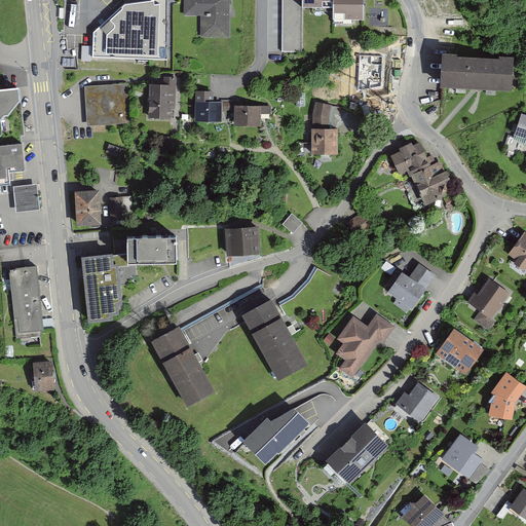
[(147,0),(123,2),(94,32),(92,46),(82,45),(81,61),(149,65),(150,59),(167,61),(172,0),(147,0)]
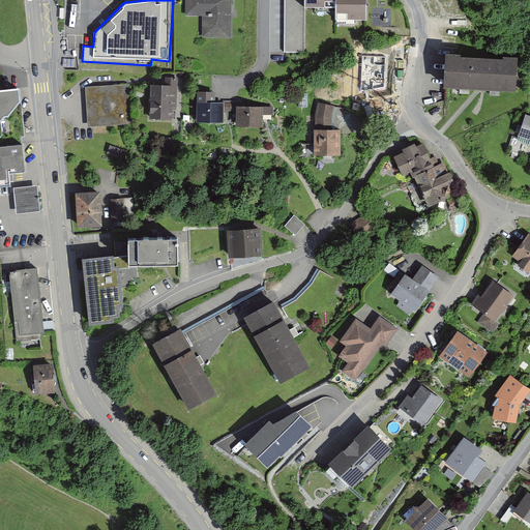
[(233,0),(183,0),(183,18),(207,19),(206,38),(231,39),(233,0)]
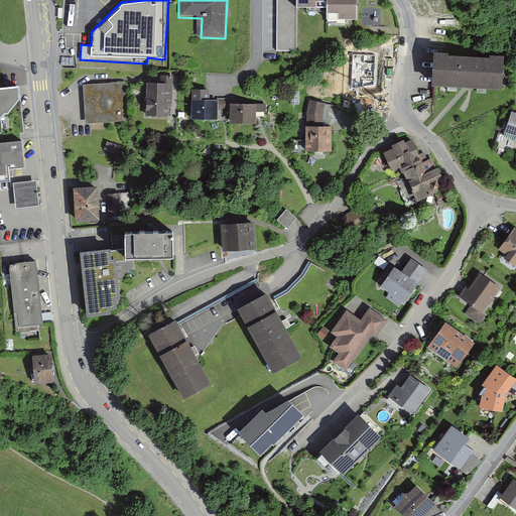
[(277,0),(277,49),(295,49),(296,8),(327,8),(327,22),(348,22),(348,17),(358,17),(358,0),(277,0)]
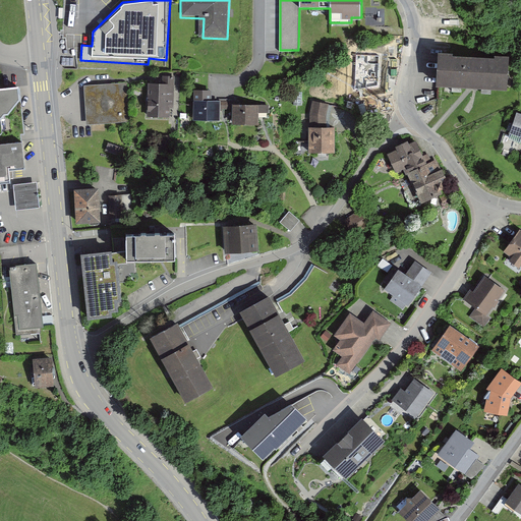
[(453,50),(439,49),(436,83),(452,84),(452,92),(462,92),(463,85),(481,87),(481,94),(493,94),(493,89),(507,90),(509,54),(496,54),(496,56),(453,53),(453,50)]
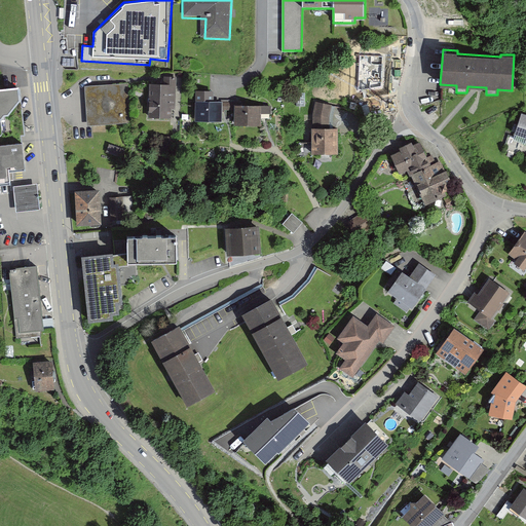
[(0,147),(11,147),(8,125),(21,100),(20,87),(8,88),(6,82),(0,82),(0,147)]
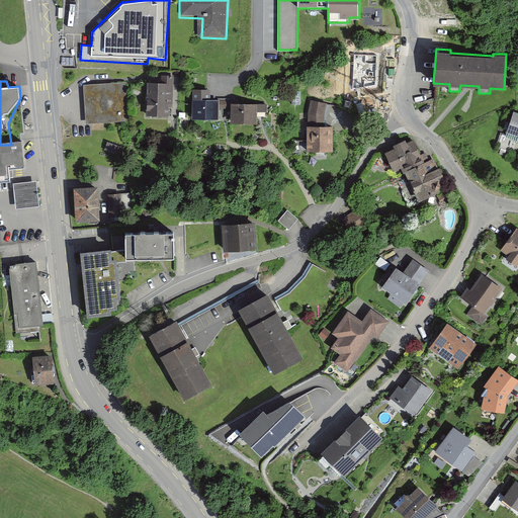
[(127,81),(88,84),(90,124),(130,122),(127,81)]
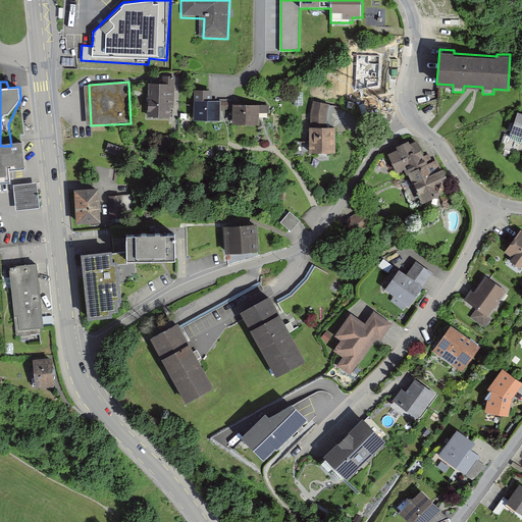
[(176,84),(150,84),(150,120),(176,120),(176,84)]
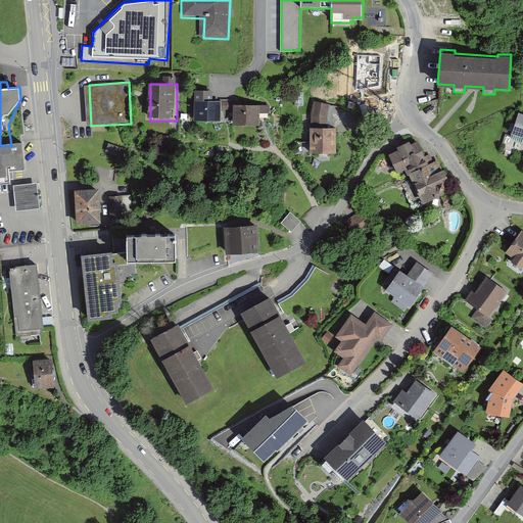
[(234,100),(198,101),(198,123),(225,123),(225,111),(234,111),(234,100)]
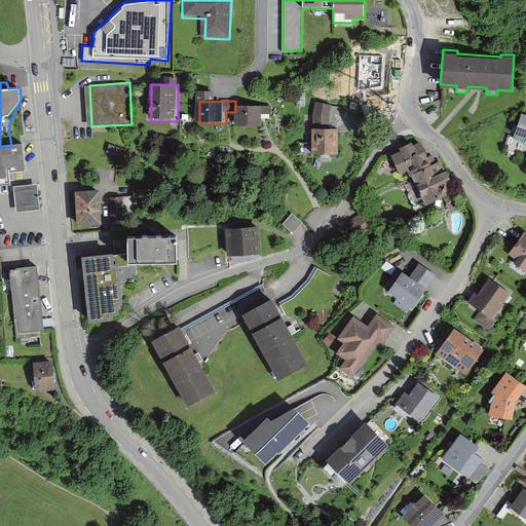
[(273,103),(240,104),(241,127),(263,126),(263,114),(273,114),(273,103)]
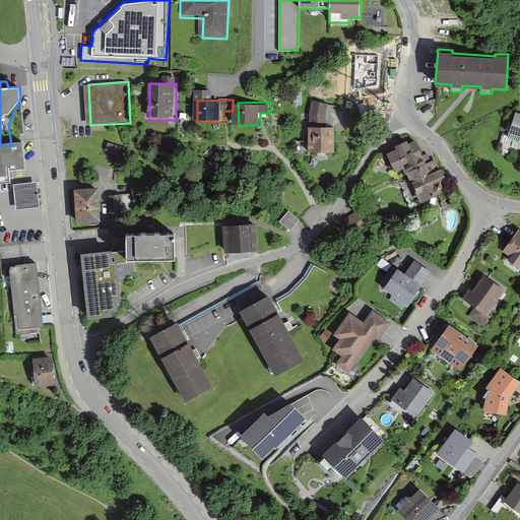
[(331,105),(314,102),(309,118),(313,154),(339,153),(340,127),(333,128),(332,120),(327,121),(331,105)]
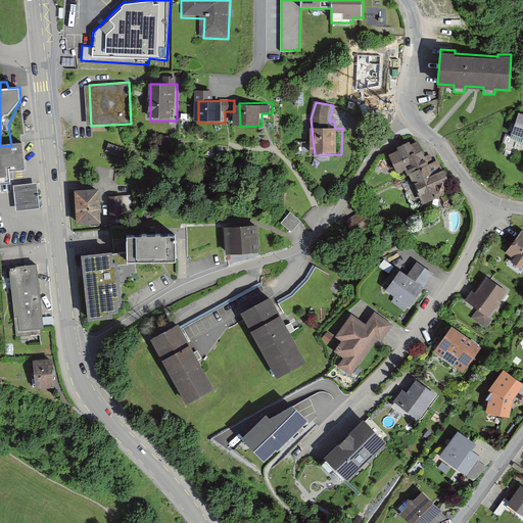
[(522,112),(518,111),(511,137),(522,141),(522,112)]
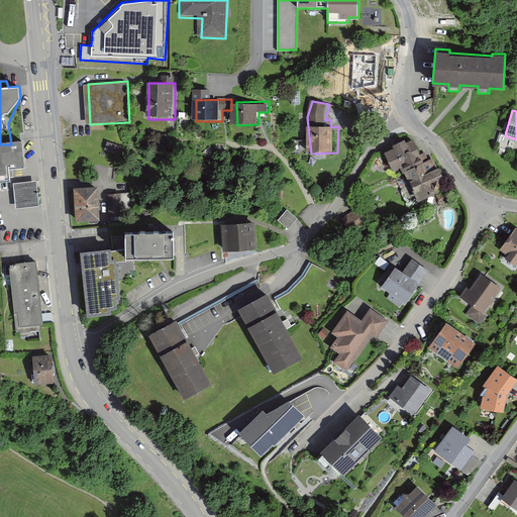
[(420,138),(390,152),(400,174),(409,169),(425,202),(437,196),(435,192),(443,188),(441,183),(452,178),(446,167),(441,169),(436,160),(431,162),(420,138)]
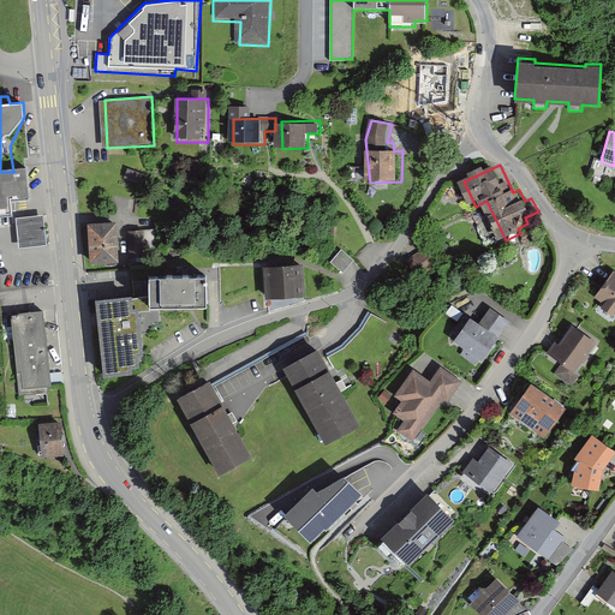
[(13,172),(0,172),(0,216),(15,215),(12,199),(29,198),(27,169),(13,172)]
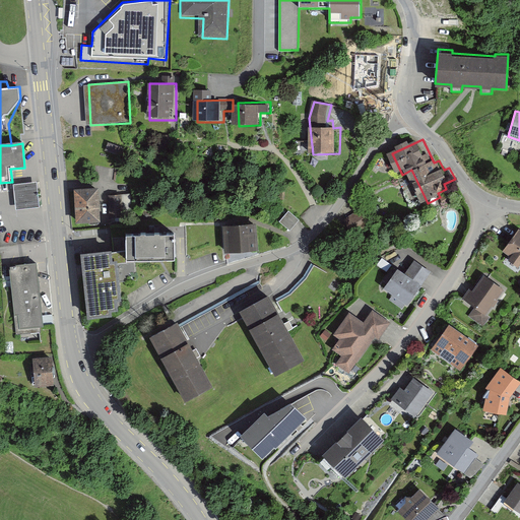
[(126,149),(109,143),(106,152),(122,158),(126,149)]
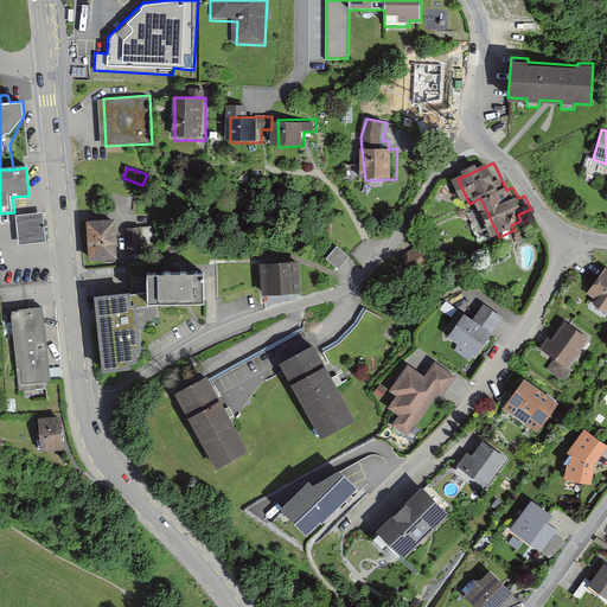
[(48,215),(23,218),(26,247),(51,243),(48,215)]
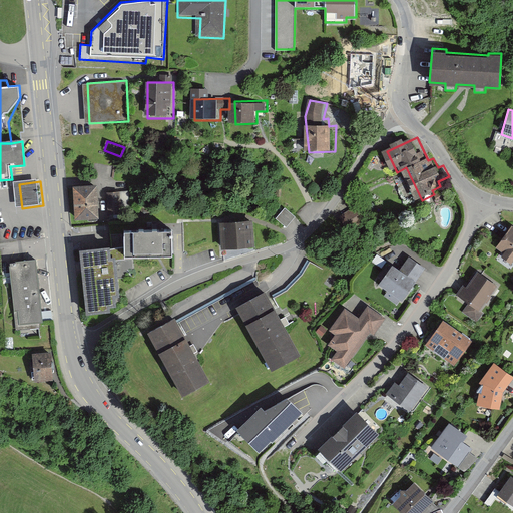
[(105,184),(76,185),(78,221),(106,220),(105,184)]
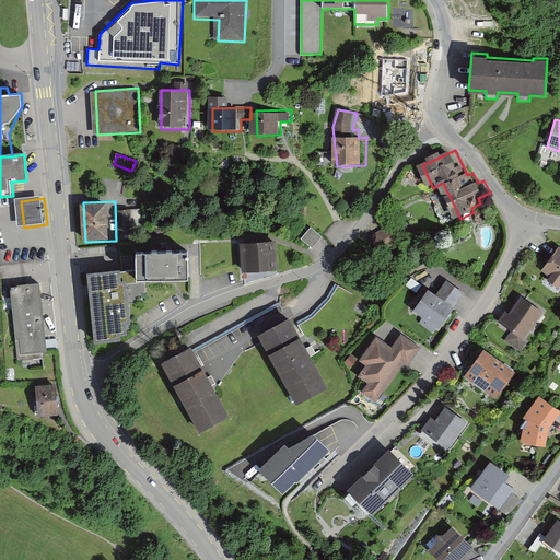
[(148,210),(121,211),(121,238),(149,238),(148,210)]
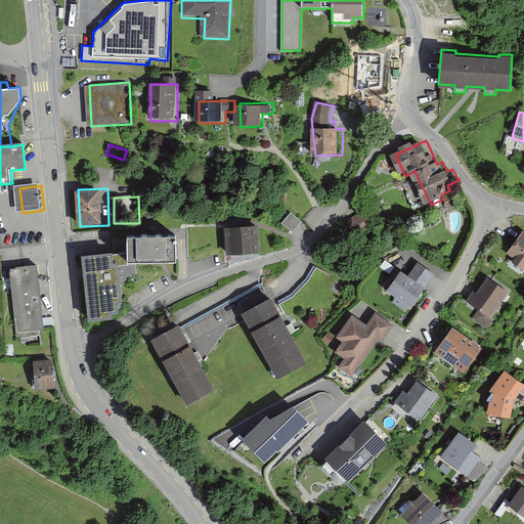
[(380,223),(370,206),(347,219),(356,235),(380,223)]
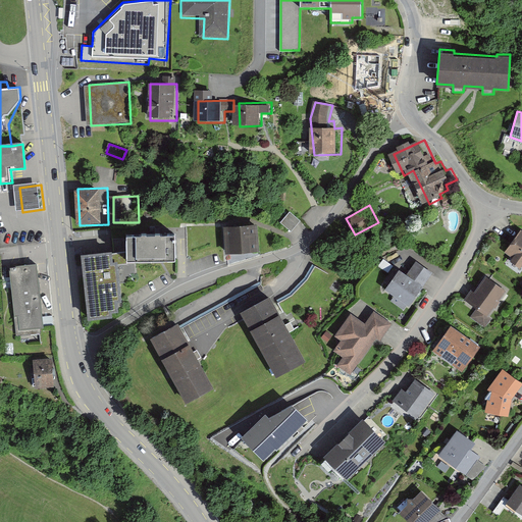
[(303,223),(293,213),(282,224),(293,233),(303,223)]
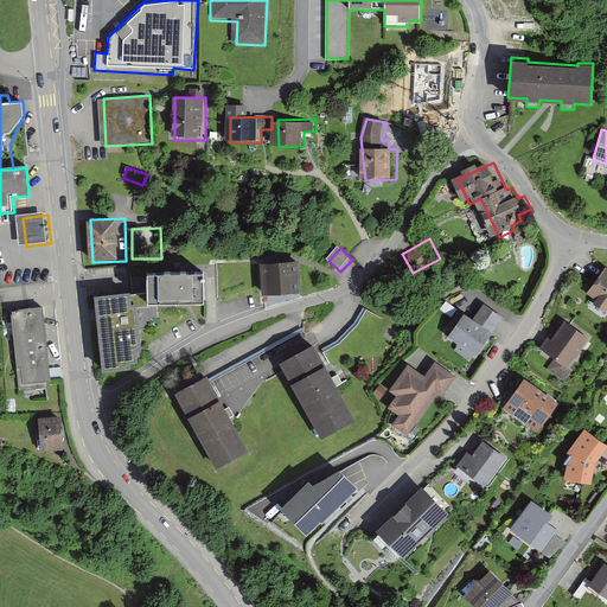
[(306,259),(268,263),(272,296),(311,292),(306,259)]
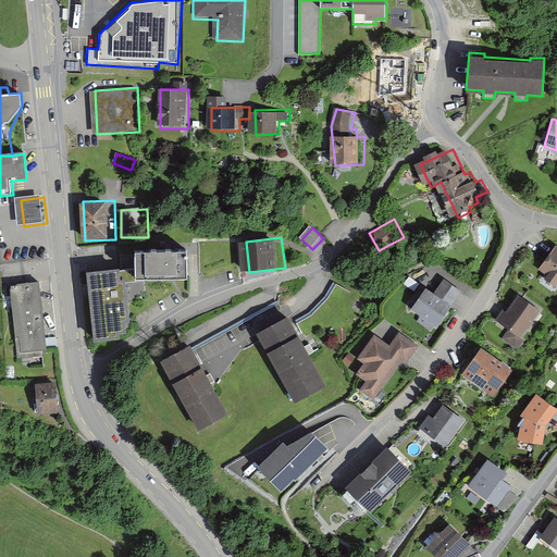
[(187,246),(135,246),(138,277),(188,277),(187,246)]
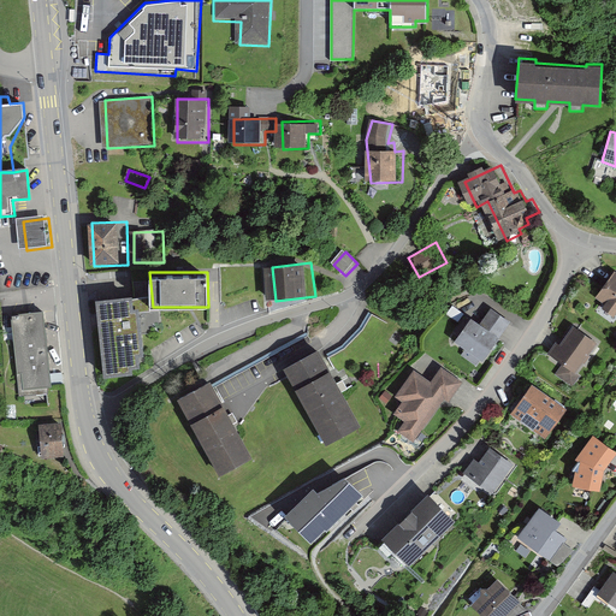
[(615,276),(600,297),(610,304),(606,311),(615,317),(615,276)]
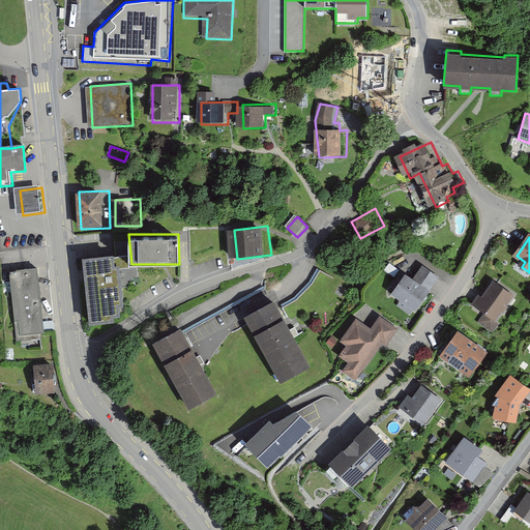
[(113,252),(83,255),(91,324),(113,321),(114,316),(124,315),(127,305),(125,301),(123,288),(120,270),(129,270),(127,255),(114,255),(113,252)]
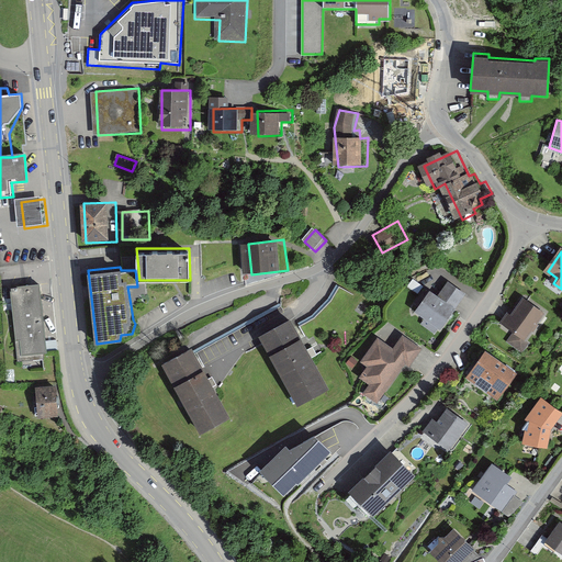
[(444,295),(431,291),(417,312),(445,332),(471,294),(453,282),(444,295)]
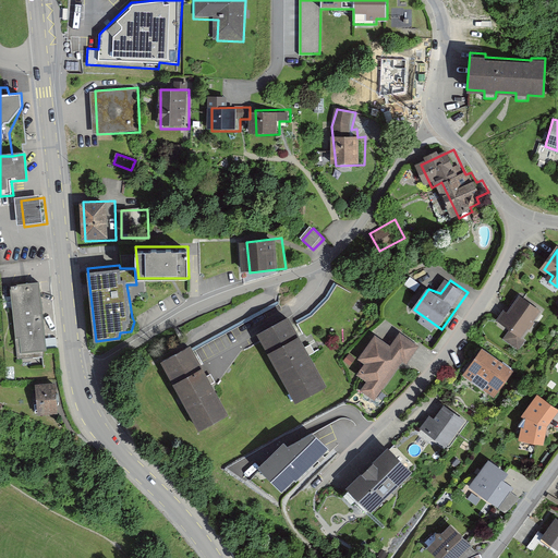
[(40,283),(9,287),(14,353),(46,351),(40,283)]
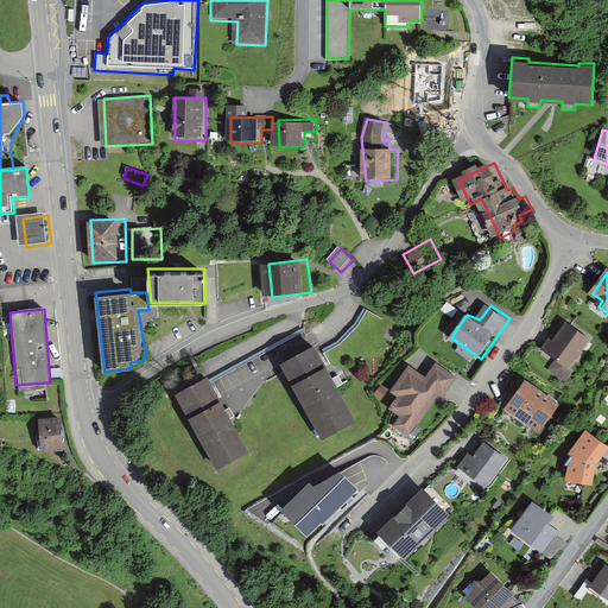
[(590,339),(571,324),(561,340),(553,335),(542,353),(553,361),(546,371),(564,384),(572,372),(569,369),(590,339)]
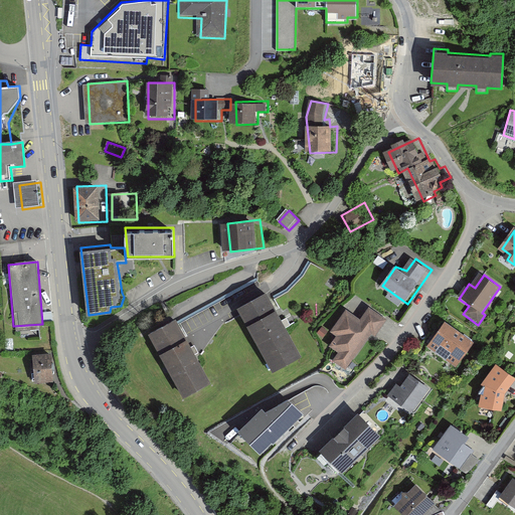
[(276,293),(243,308),(274,372),(306,357),(276,293)]
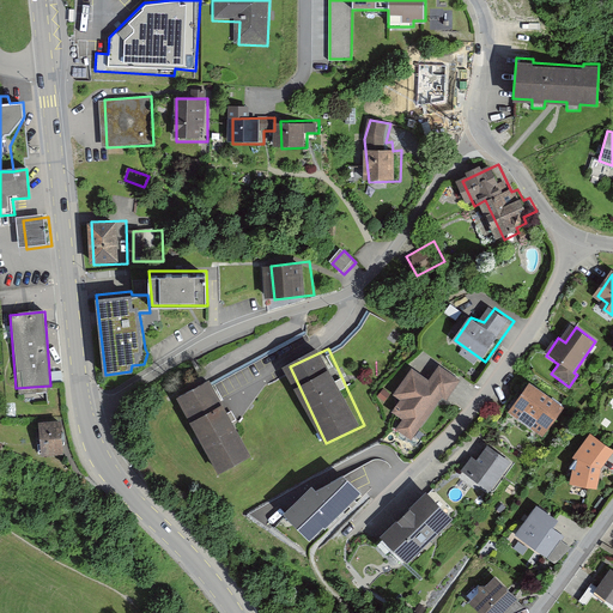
[(432,378),(417,366),(395,395),(404,401),(396,410),(408,418),(401,429),(417,441),(447,400),(454,405),(471,382),(444,363),(432,378)]
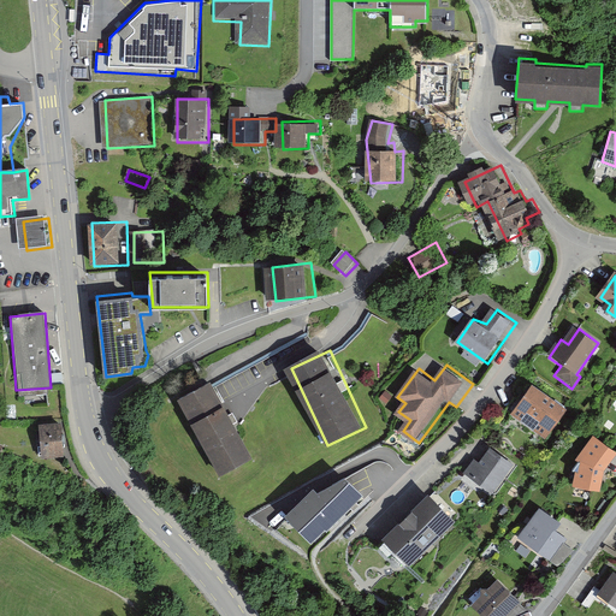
[(209,379),(175,397),(215,475),(250,456),(209,379)]
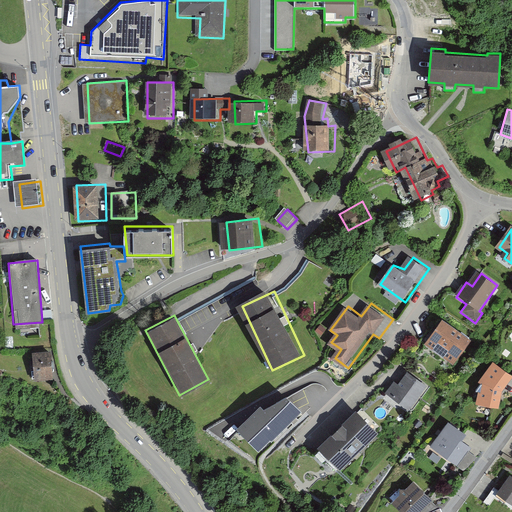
[(472,340),(442,319),(424,344),(453,366),(472,340)]
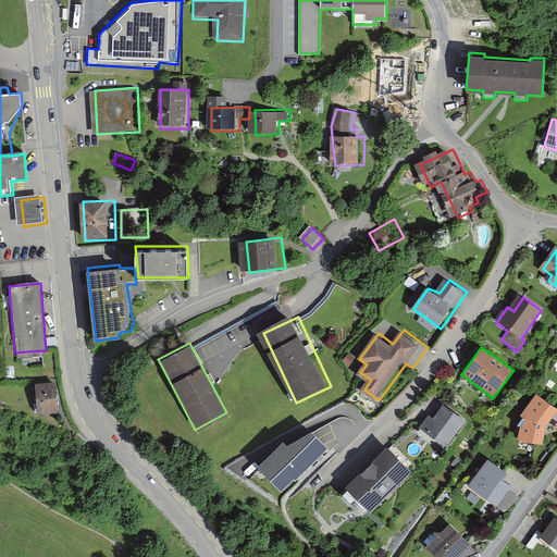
[(53,380),(36,381),(38,411),(57,410),(53,380)]
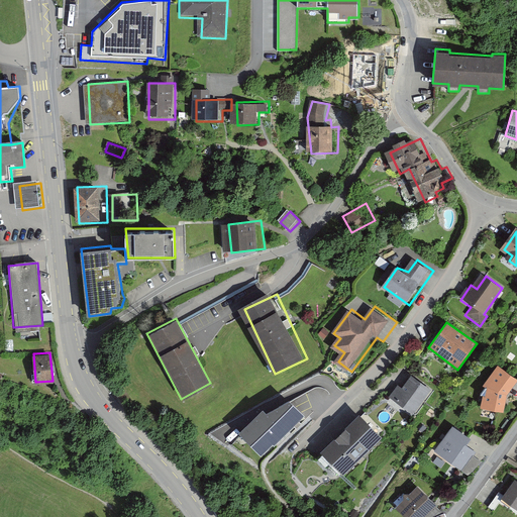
[(516,387),(516,374),(504,365),(484,391),(482,413),(509,415),(510,396),(516,387)]
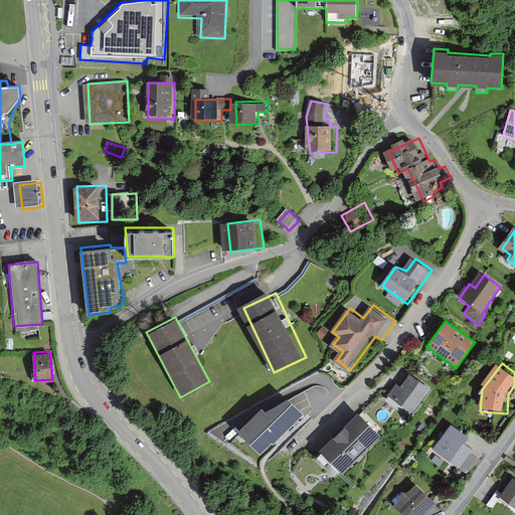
[(18,372),(6,364),(0,371),(13,379),(18,372)]
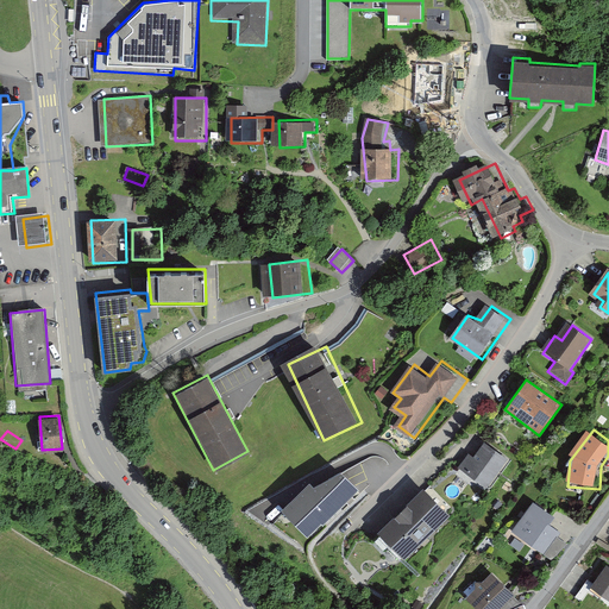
[(481,457),(475,452),(462,468),(488,488),(510,459),(491,444),(481,457)]
